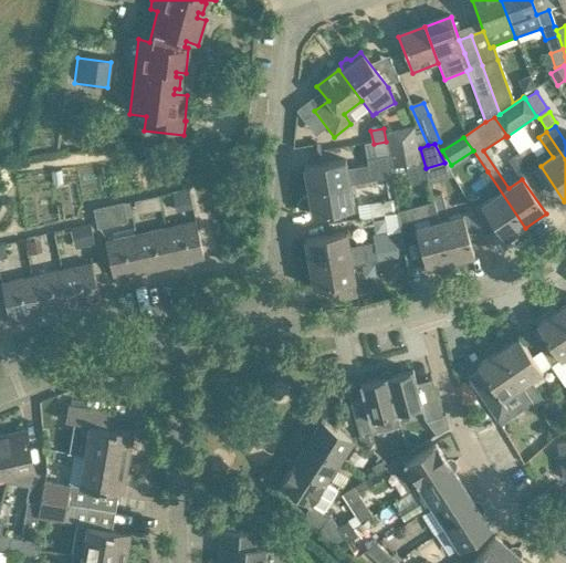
[(389,150),(392,169),(421,164),(418,145),(389,150)]
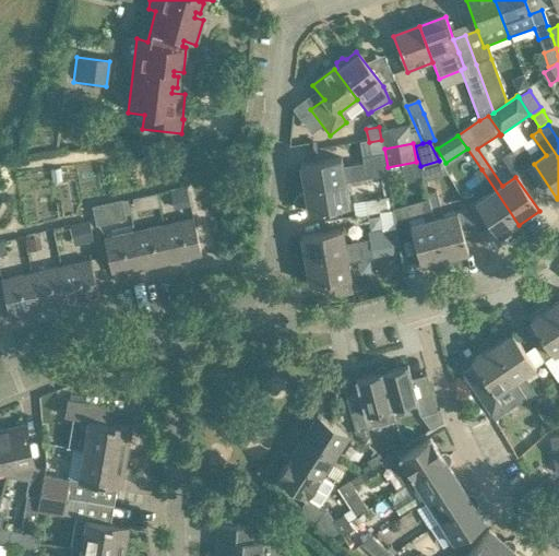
[(346,184),(387,177),(383,155),(363,158),(364,165),(344,168),(342,160),(300,167),(305,190),(346,184)]
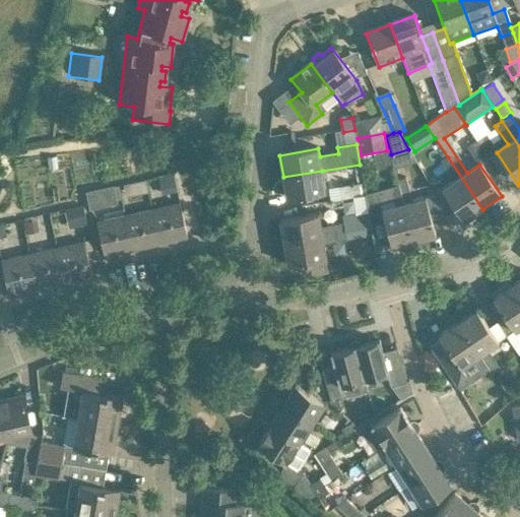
[(464,221),(482,209),(448,157),(442,162),(455,181),(442,190),(464,221)]
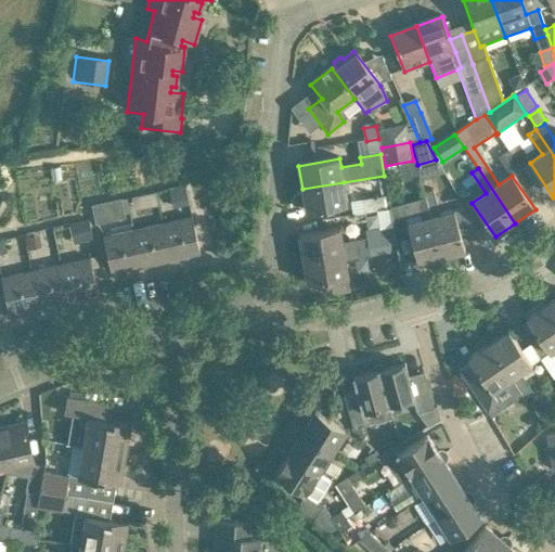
[(347,206),(345,191),(344,182),(302,189),(306,213),(347,206)]
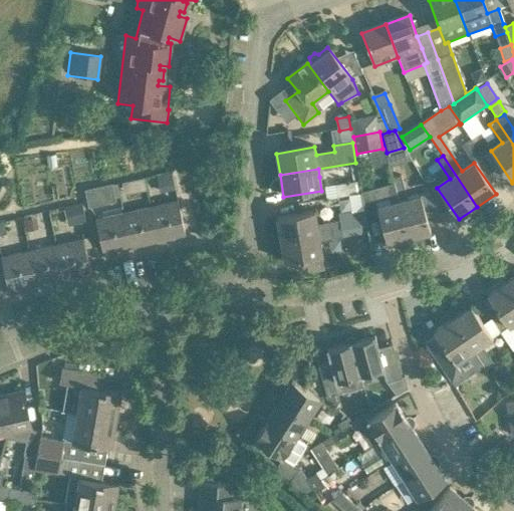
[(172,173),(158,176),(160,185),(174,182),(172,173)]
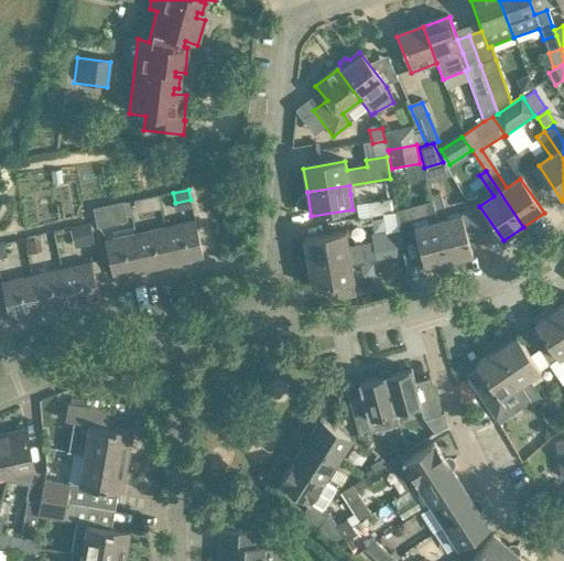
[(432,197),(448,262),(473,256),(462,215),(446,219),(441,195),(432,197)]
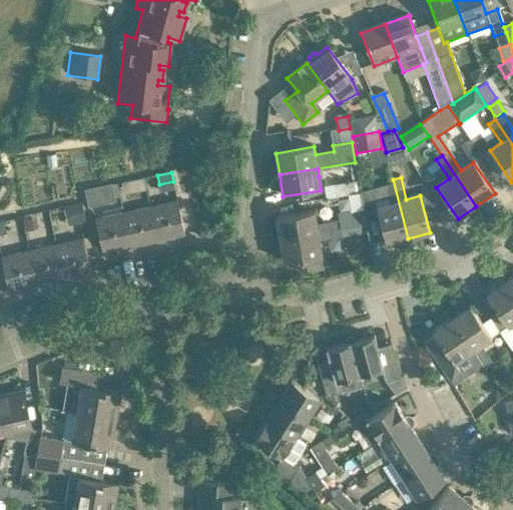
[(387,244),(408,238),(393,179),(386,181),(387,188),(373,192),(372,190),(361,193),(365,222),(380,218),(387,244)]
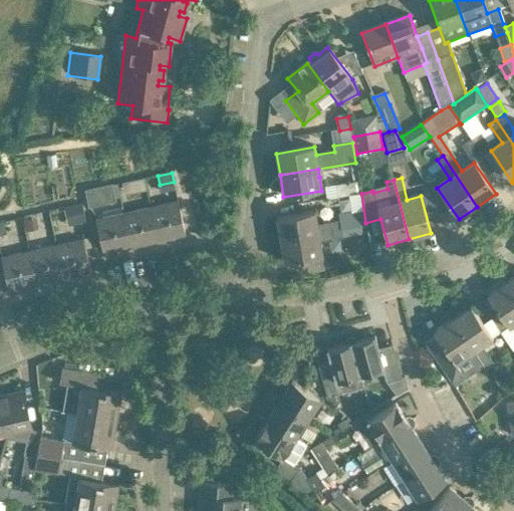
[(359,183),(335,187),(337,198),(361,194),(359,183)]
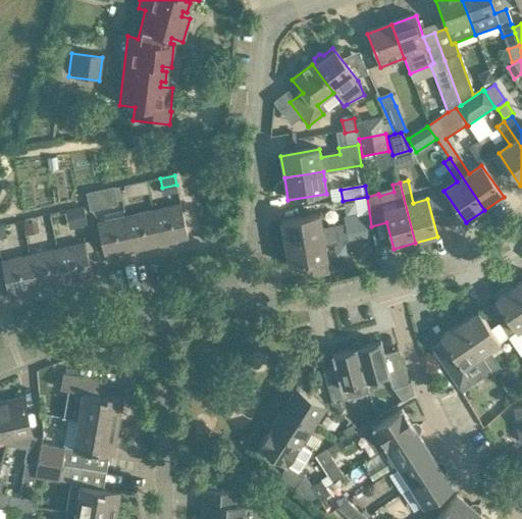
[(153,212),(160,246),(189,240),(180,206),(153,212)]
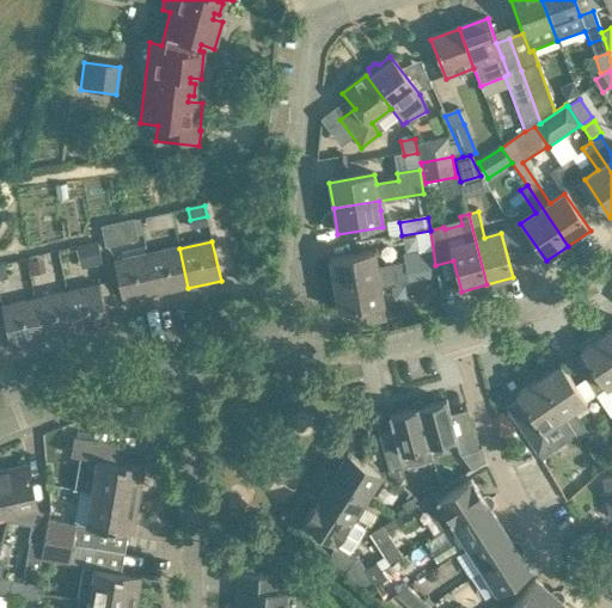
[(155,295),(188,288),(179,249),(147,256),(155,295)]
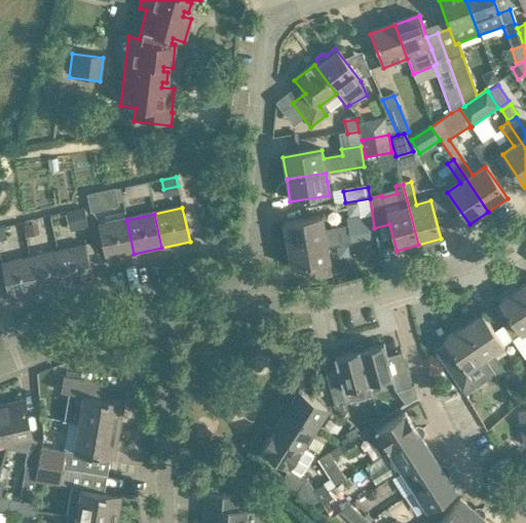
[(288,247),(375,231),(372,216),(346,220),(348,228),(325,232),(323,217),(284,224),(288,247)]
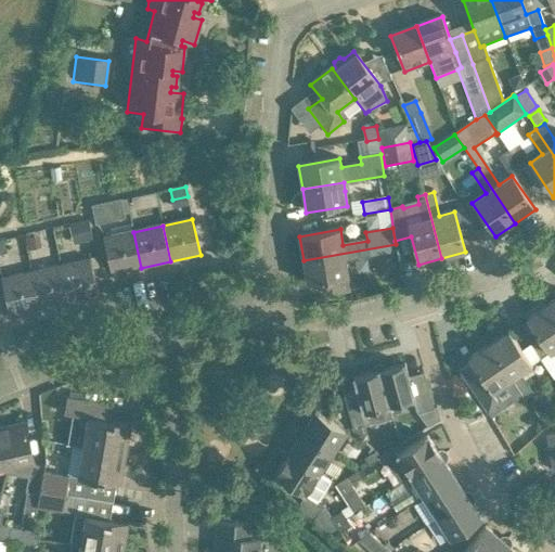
[(112,274),(141,268),(133,232),(103,239),(112,274)]
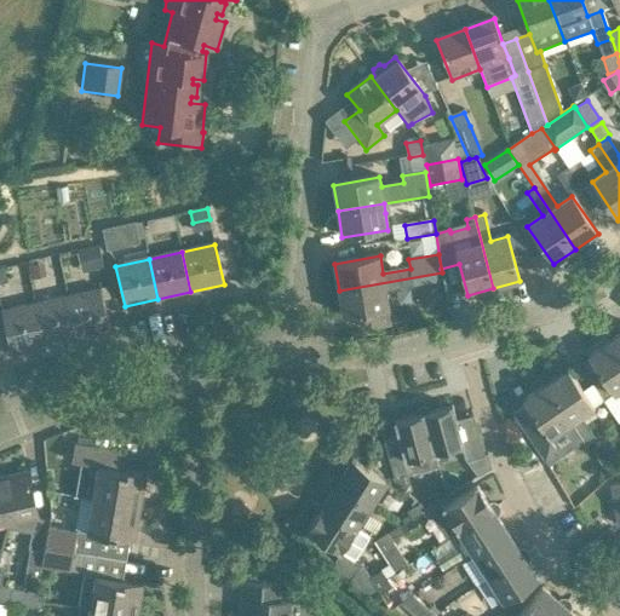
[(28,268),(30,281),(47,276),(44,263),(28,268)]
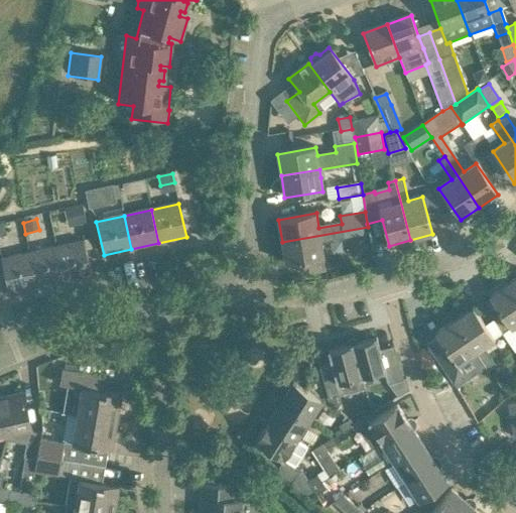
[(321,243),(344,240),(369,235),(368,227),(282,242),(285,264),(324,257),(321,243)]
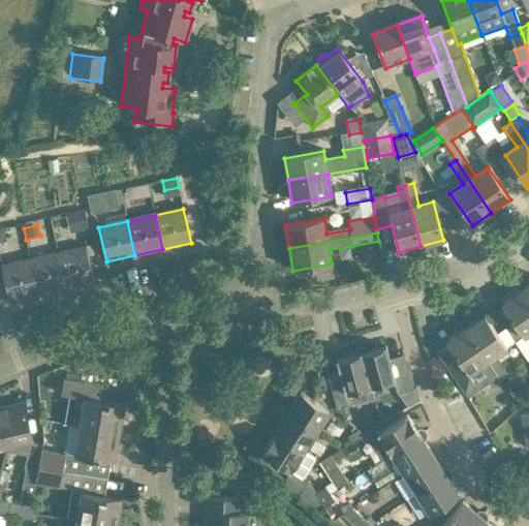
[(94,282),(90,266),(86,248),(58,254),(65,288),(94,282)]
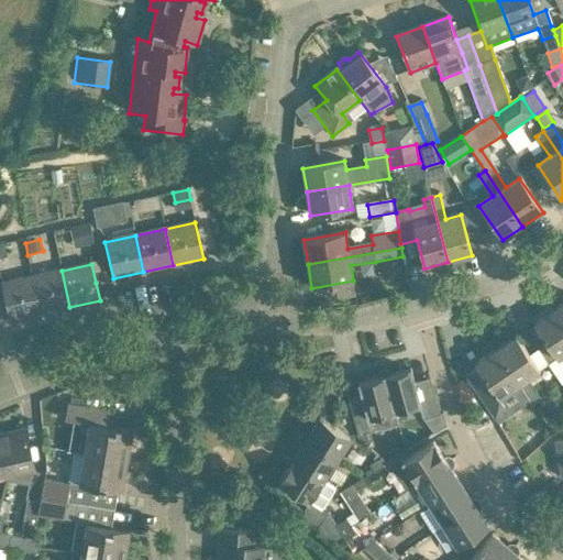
[(40,314),(69,307),(62,271),(32,277),(40,314)]
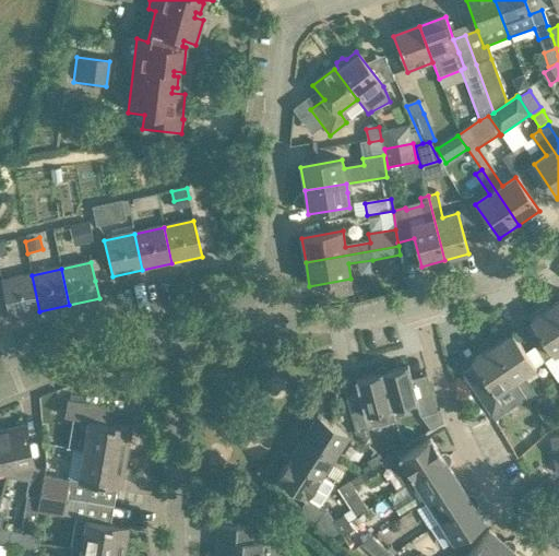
[(9,318),(39,311),(32,275),(1,282),(9,318)]
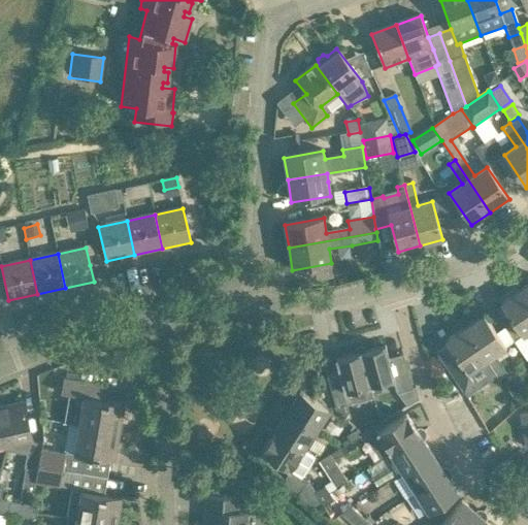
[(527,303),(520,292),(500,304),(523,336),(527,333),(527,303)]
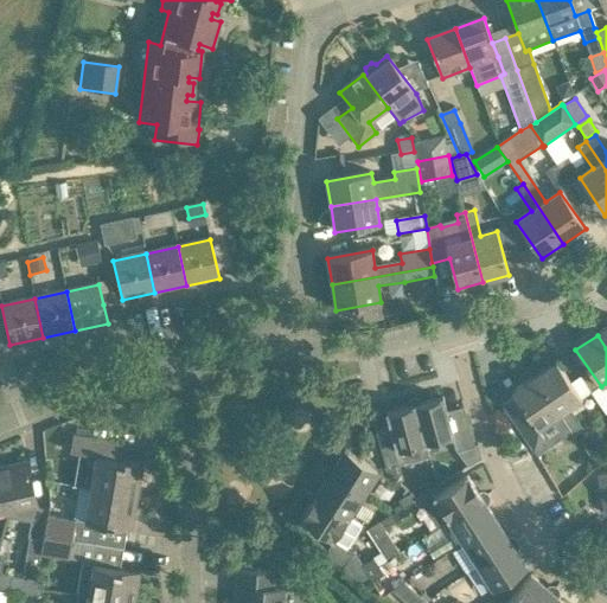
[(556,363),(535,378),(575,437),(583,432),(568,410),(581,401),(556,363)]
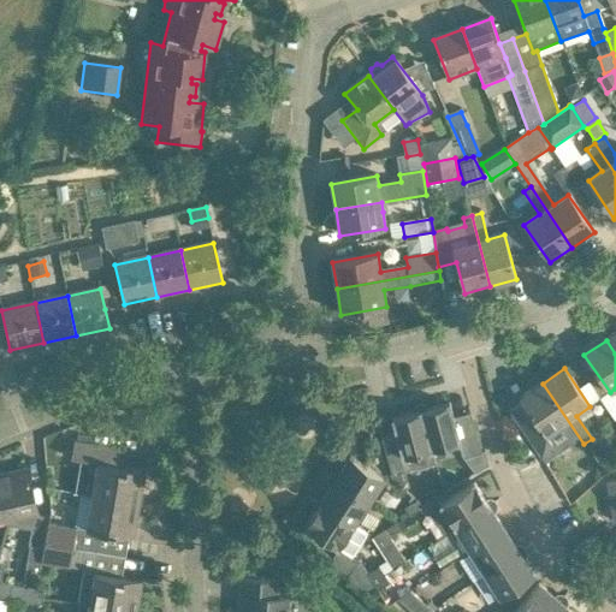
[(576,450),(581,457),(588,452),(584,444),(543,384),(520,398),(532,417),(521,425),(538,452),(564,434),(575,450),(576,450)]
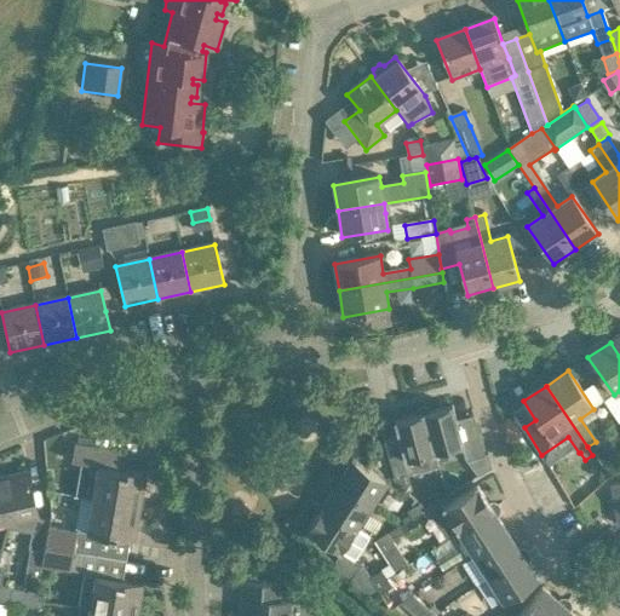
[(619,398),(616,393),(604,403),(619,426),(619,398)]
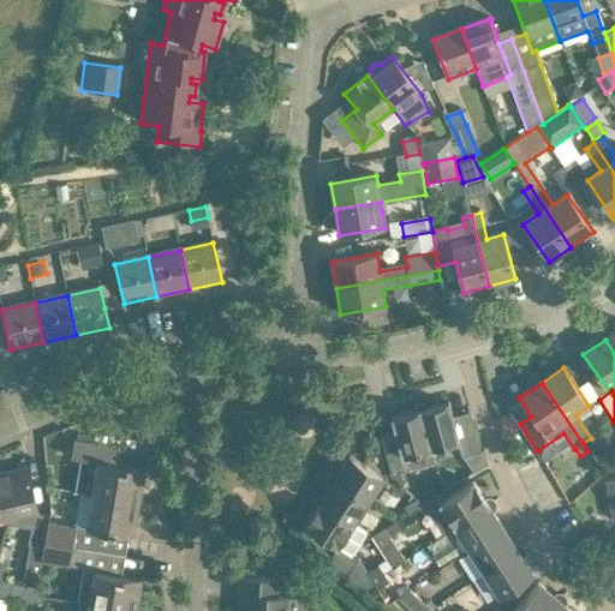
[(471,418),(454,423),(449,403),(421,412),(435,465),(431,450),(458,443),(463,459),(482,454),(471,418)]
